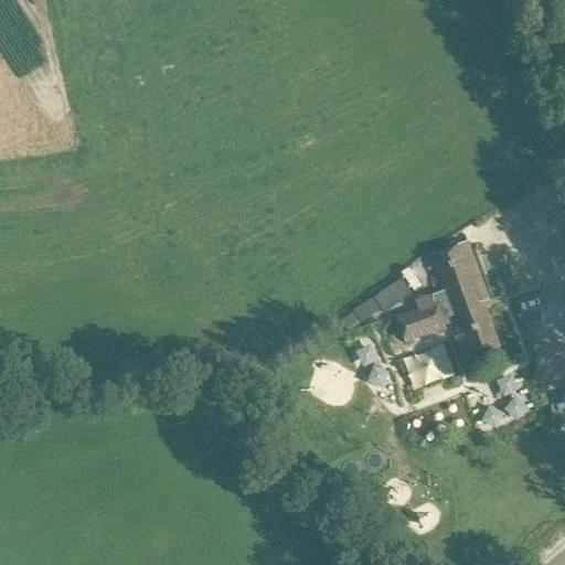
[(468,241),(429,255),(444,292),(433,296),(432,295),(414,300),(417,309),(395,317),(405,342),(445,328),(444,326),(454,321),(459,336),(455,338),(464,361),(500,348),(483,301),(489,299),(468,241)]
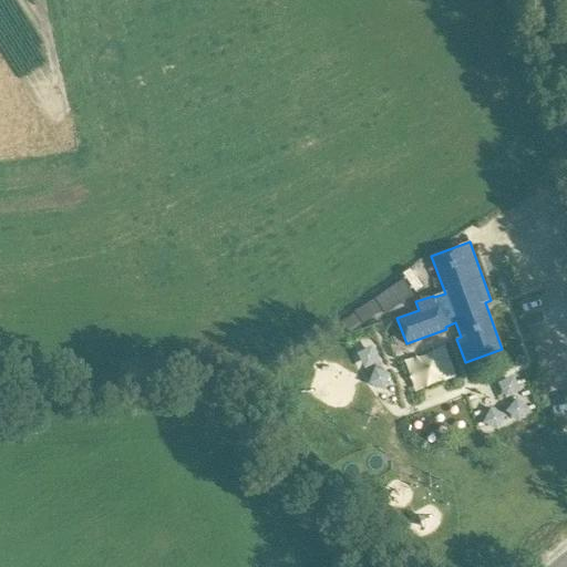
[(410,269),(402,275),(404,279),(413,291),(421,286),(410,269)]
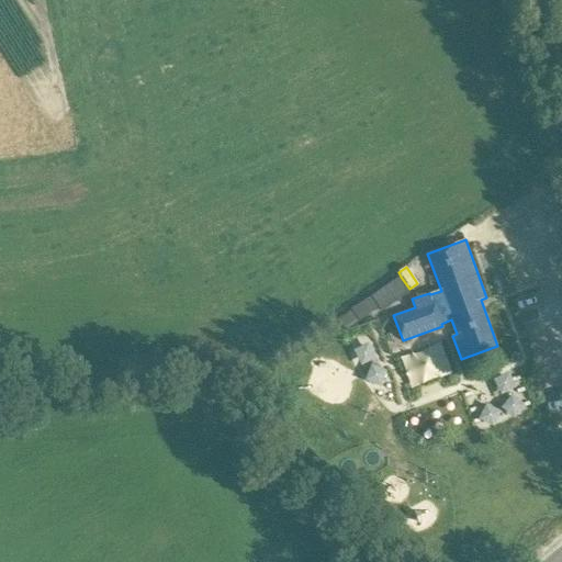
[(397,279),(372,295),(380,307),(382,311),(407,294),(397,279)]
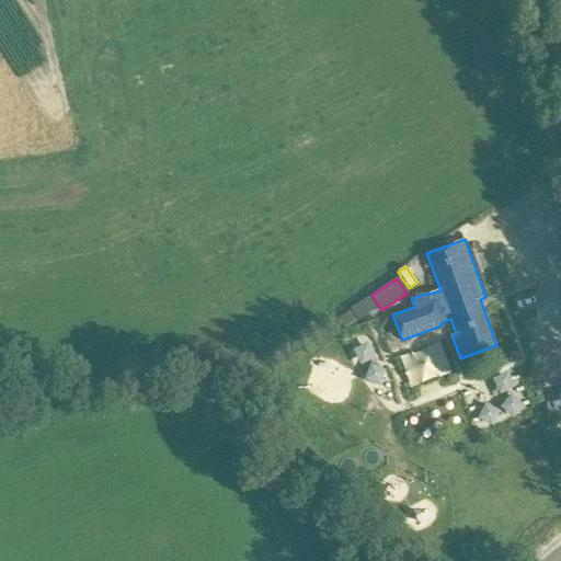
[(371,295),(339,317),(344,327),(357,318),(358,320),(379,307),(371,295)]
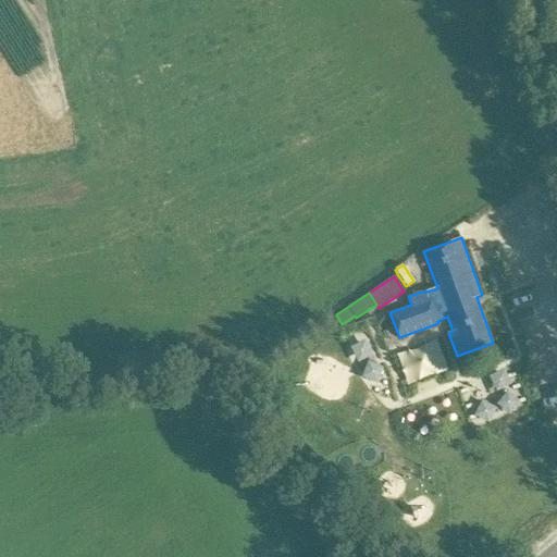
[(391,348),(398,370),(449,351),(442,330),(391,348)]
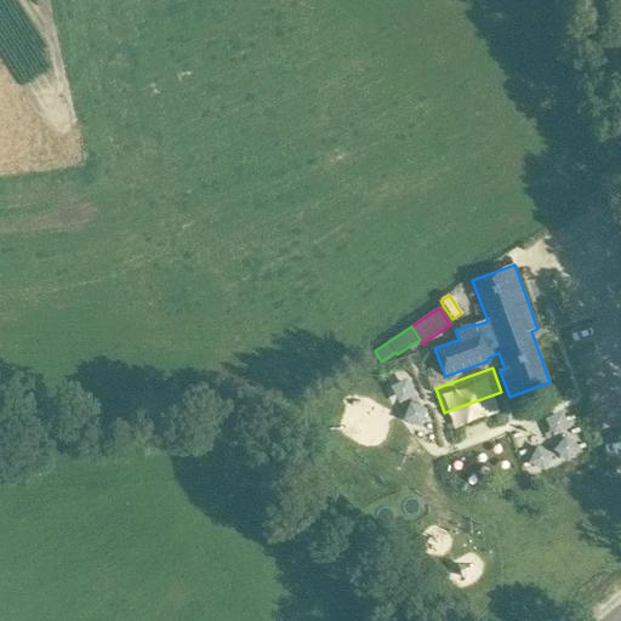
[(480,438),(499,477),(535,460),(517,421),(512,423),(501,402),(480,411),(490,432),(480,438)]
